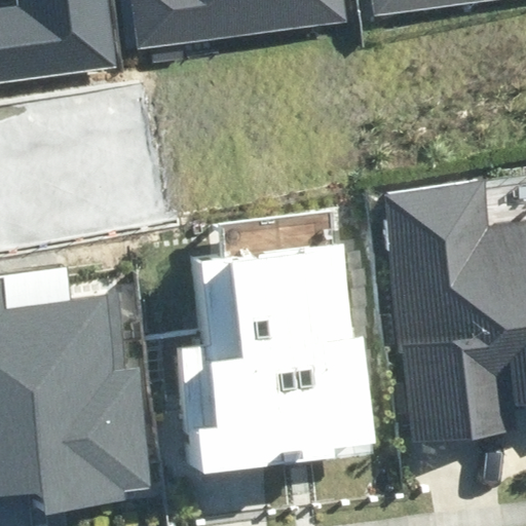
[(0,11),(0,80),(116,66),(107,0),(20,0),(21,8),(0,11)]
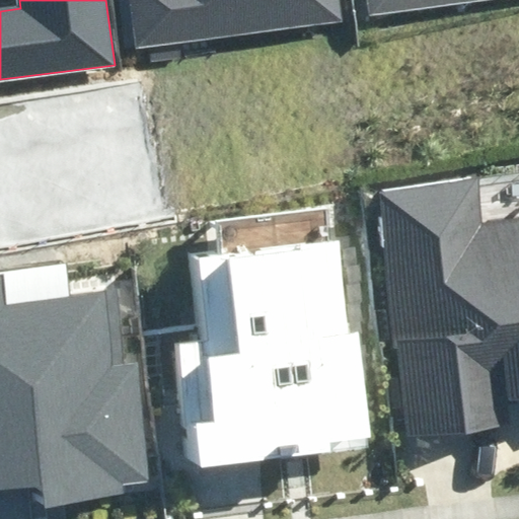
[(131,0),(137,46),(341,23),(337,0),(131,0)]
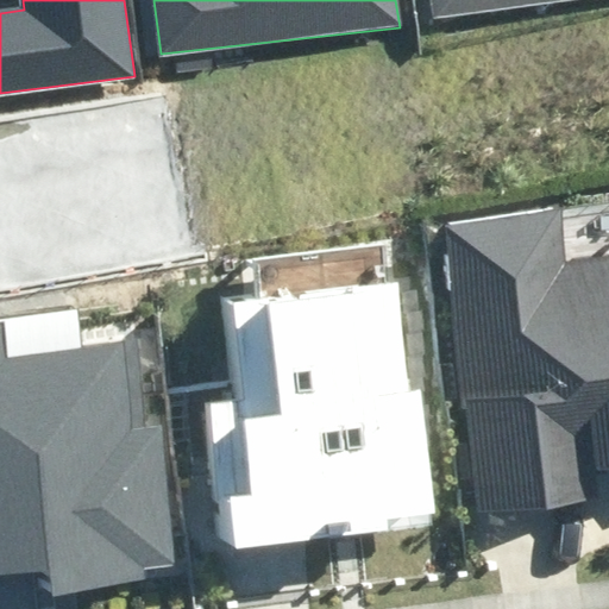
[(429,0),(431,13),(542,0),(429,0)]
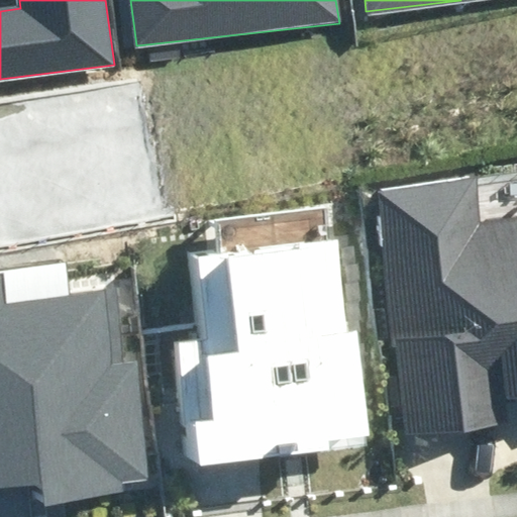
[(374,194),(411,437),(510,422),(507,402),(516,400),(516,219),(489,224),(482,177),(374,194)]
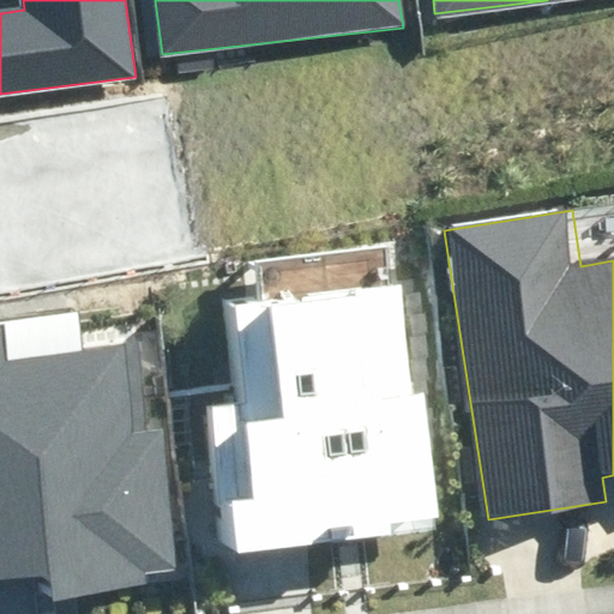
[(217,407),(234,552),(315,543),(313,529),(344,525),(347,537),(391,533),(390,522),(441,516),(427,395),(414,397),(401,288),(236,307),(247,403),(217,407)]
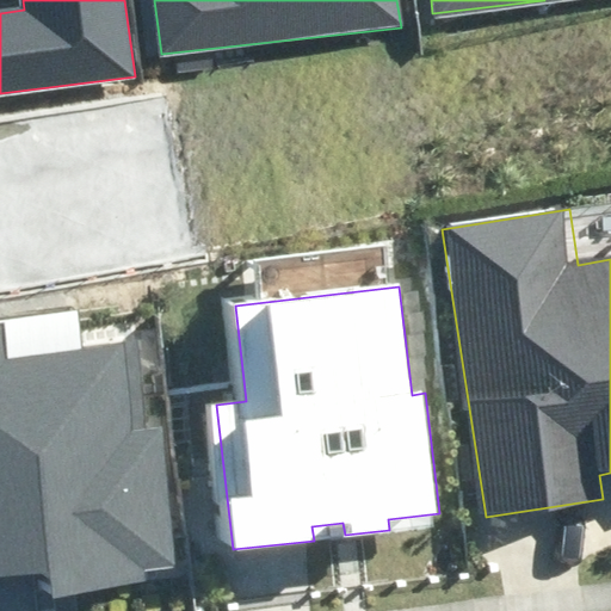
[(0,322),(0,573),(49,567),(51,597),(150,584),(149,568),(174,566),(158,429),(150,430),(140,339),(7,355),(2,322),(0,322)]
